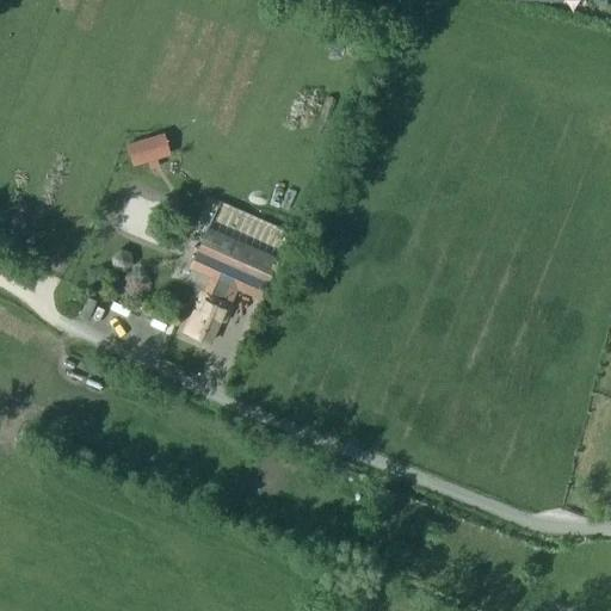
[(363,41),(345,39),(344,54),(363,55),(363,41)]
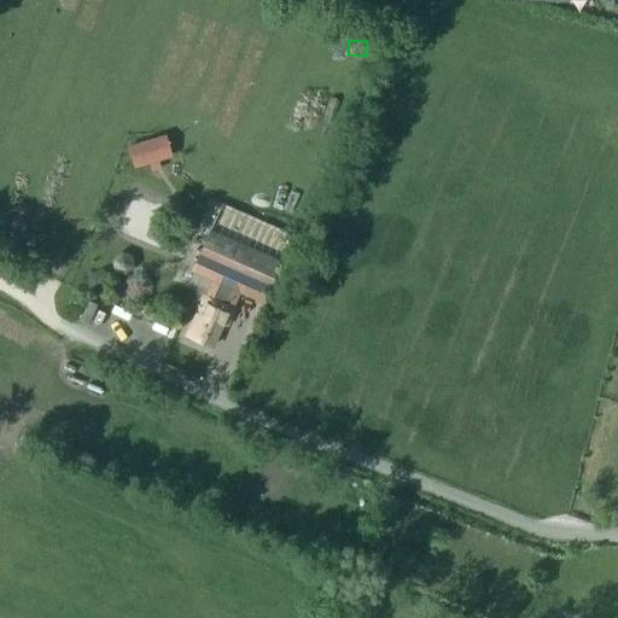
[(158,161),(172,157),(165,134),(127,145),(133,168),(149,164),(151,172),(161,169),(158,161)]
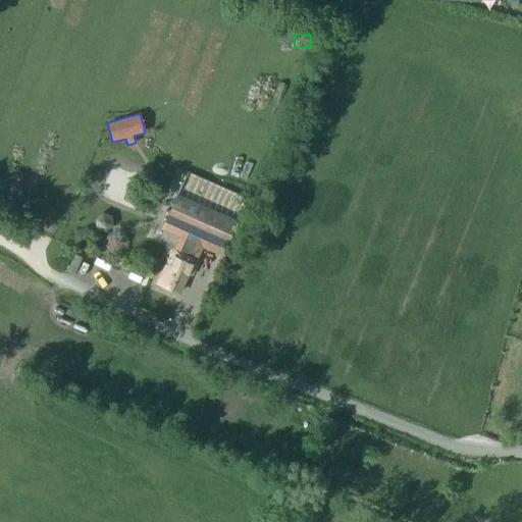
[(177,194),(167,215),(226,243),(237,220),(177,194)]
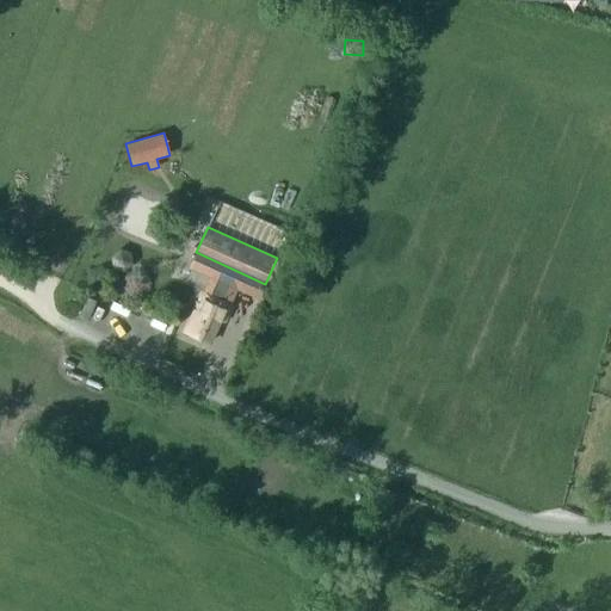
[(122,272),(130,265),(129,253),(118,250),(109,258),(111,267),(122,272)]
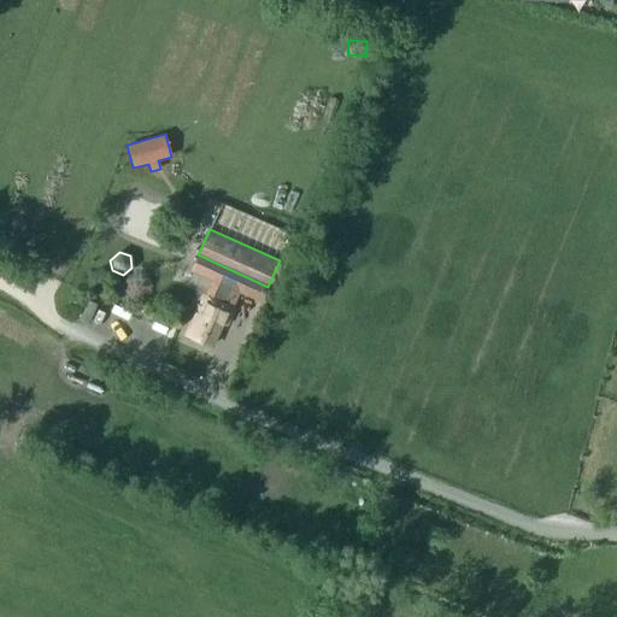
[(223,305),(230,287),(218,282),(211,299),(203,297),(186,336),(210,346),(219,323),(224,325),(231,309),(223,305)]
